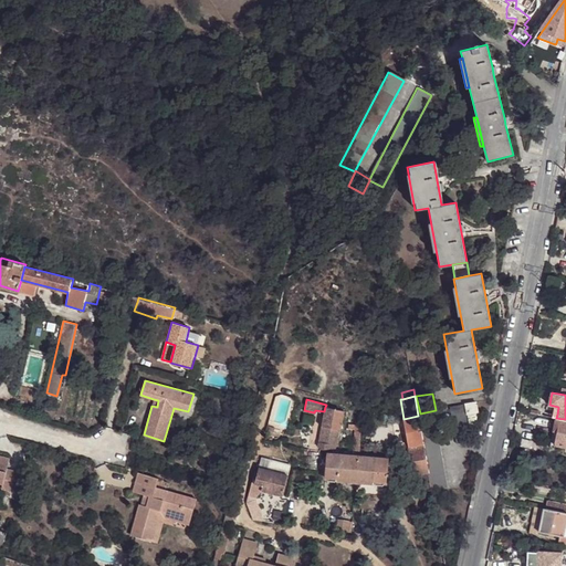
[(469,413),(478,411),(479,411),(478,401),(467,404),(469,413)]
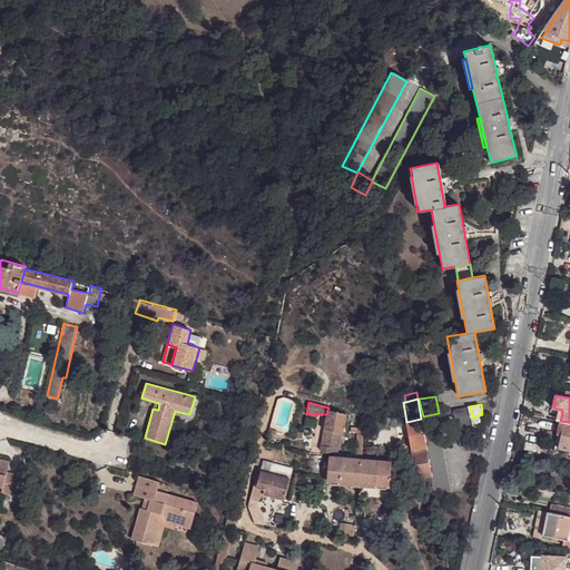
[(474,425),(472,416),(470,406),(454,409),(461,446),(477,443),(474,425)]
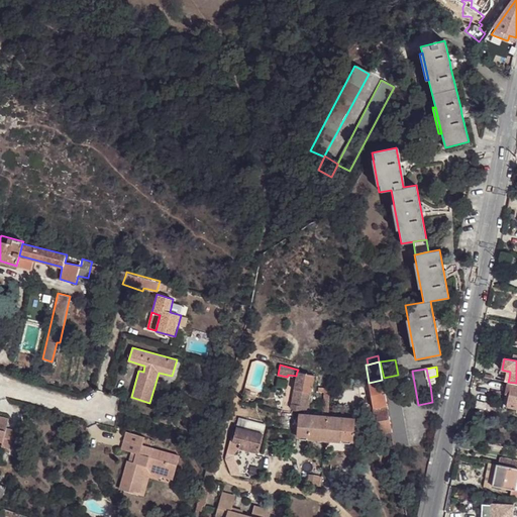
[(296,376),(293,389),(309,392),(310,392),(314,375),(297,372),(296,376)]
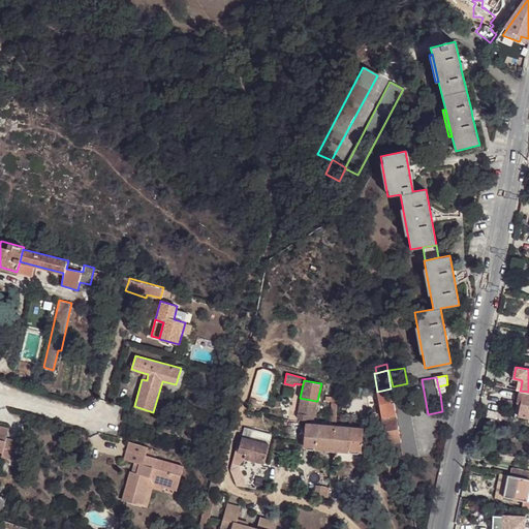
[(445,394),(446,384),(438,386),(440,395),(445,394)]
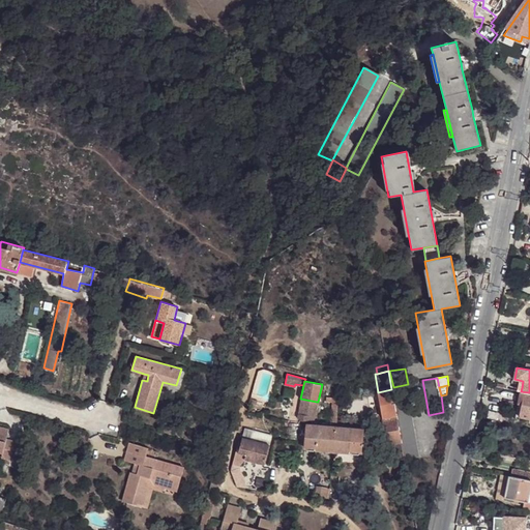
[(383,419),(396,417),(391,389),(378,392),(383,419)]
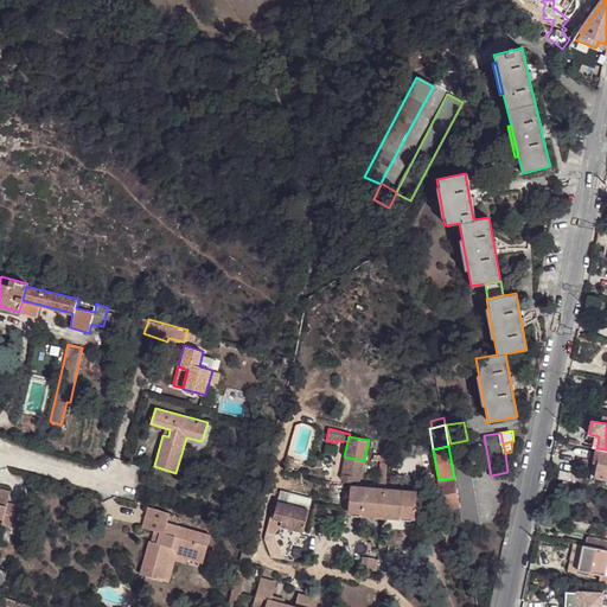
[(606,449),(596,448),(590,477),(595,478),(606,479),(606,449)]
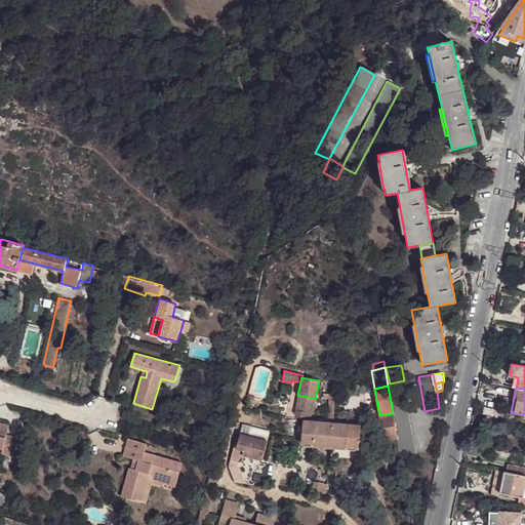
[(304,415),(310,416),(314,398),(297,395),(294,409),(294,413),(296,413),(296,414),(304,416),(304,415)]
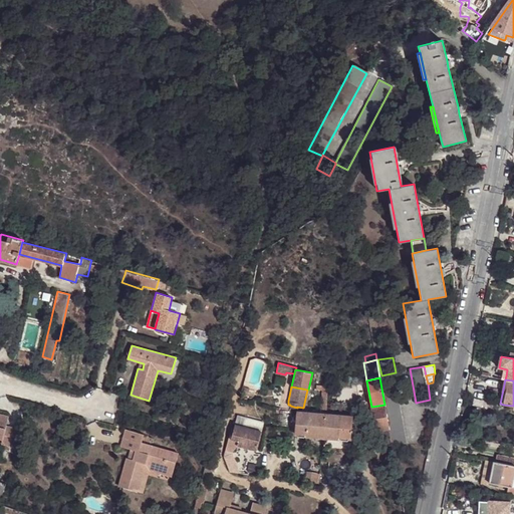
[(373,444),(393,445),(384,405),(371,407),(376,433),(373,444)]
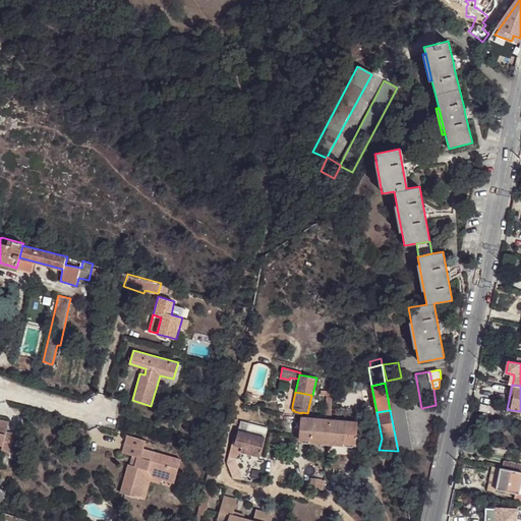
[(0,443),(1,443),(1,448),(14,451),(18,433),(6,429),(8,419),(0,417),(0,443)]
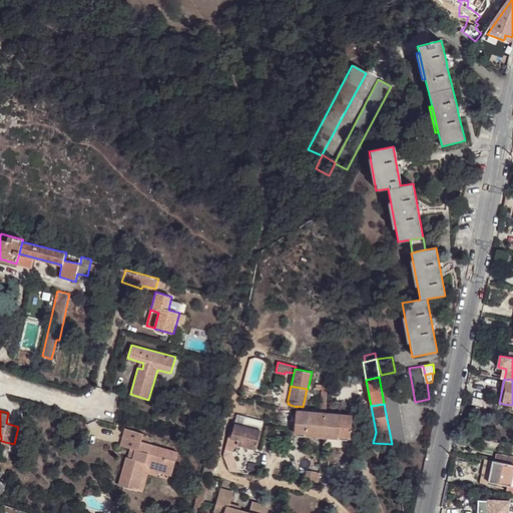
[(306,436),(321,438),(324,414),(297,411),(295,433),(306,434),(306,436)]
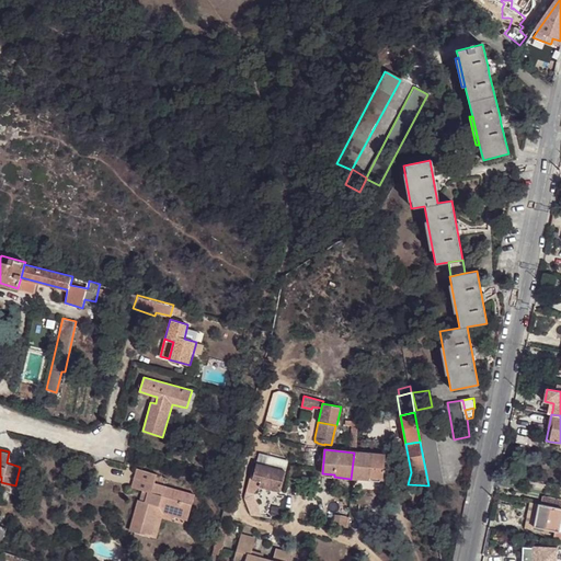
[(354,453),(351,479),(369,481),(369,480),(381,481),(385,456),(354,453)]
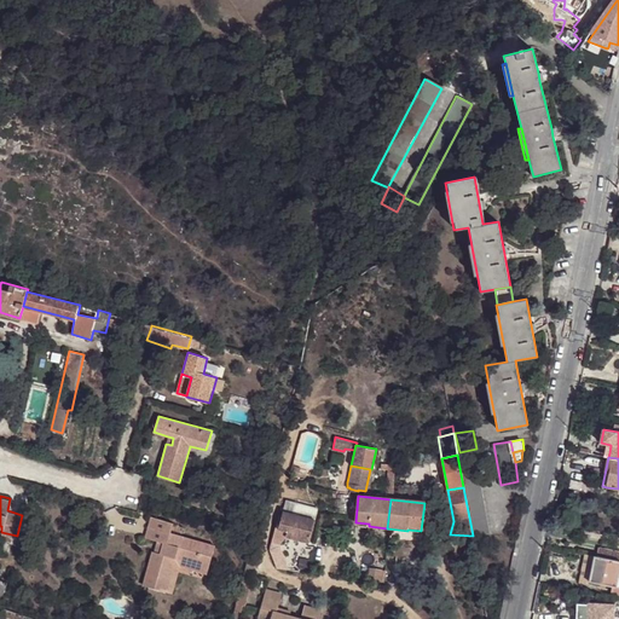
[(287,512),(282,530),(290,532),(289,537),(312,543),(318,520),(287,512)]
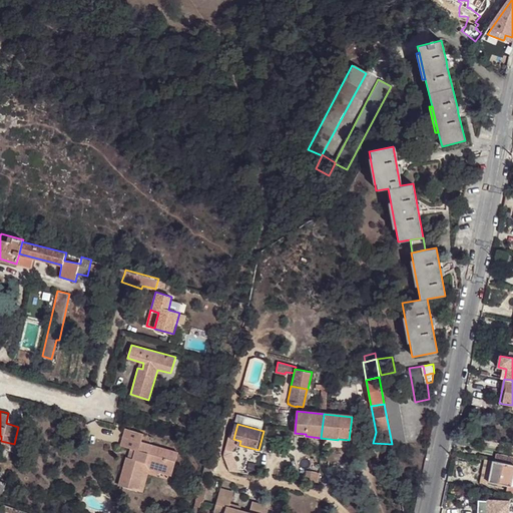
[(132,458),(127,457),(125,457),(117,484),(142,492),(148,469),(170,476),(177,452),(141,441),(142,434),(124,428),(119,445),(129,448),(134,450),(132,458)]
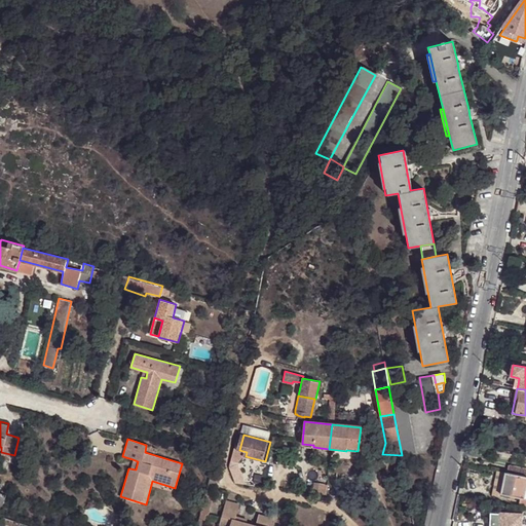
[(525,467),(511,465),(510,473),(525,476),(525,467)]
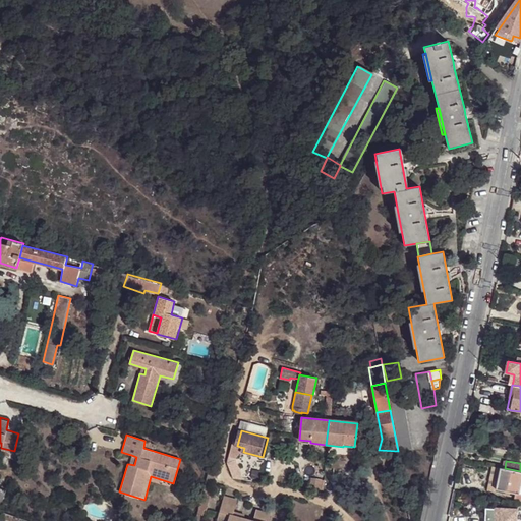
[(501,468),(494,466),(488,490),(497,488),(501,468)]
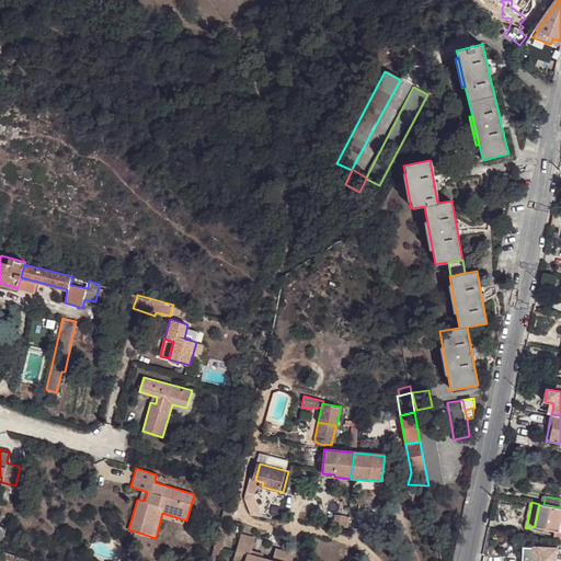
[(225,504),(221,517),(228,518),(231,506),(225,504)]
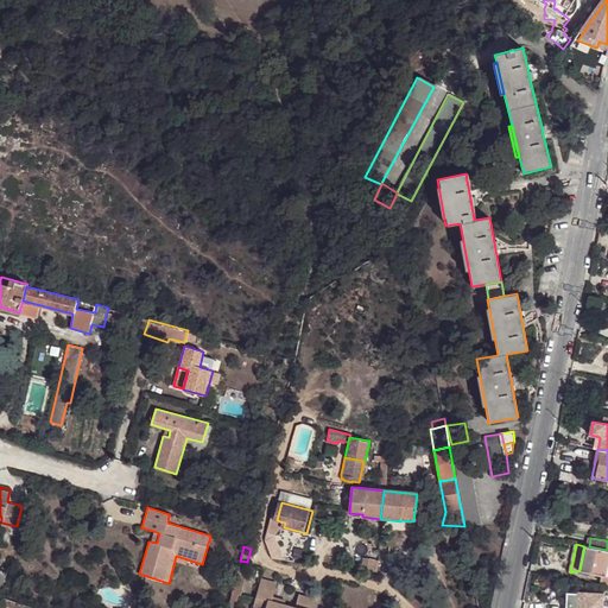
[(607,550),(589,546),(584,546),(580,570),(606,576),(607,565),(607,550)]
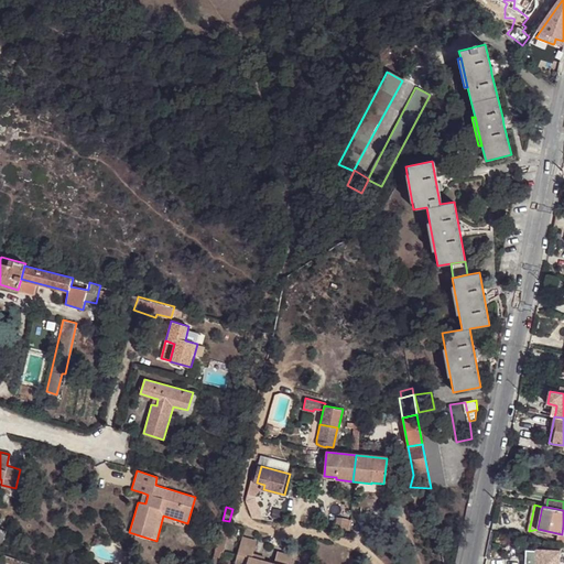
[(223,520),(216,548),(221,549),(229,521),(223,520)]
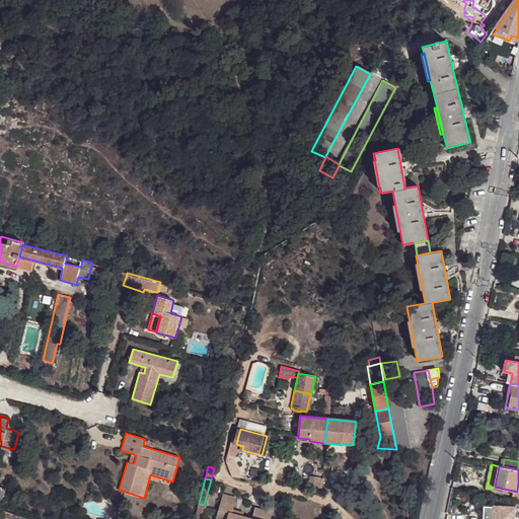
[(224,494),(216,518),(252,518),(253,518),(244,516),(233,513),(234,508),(238,498),(224,494)]
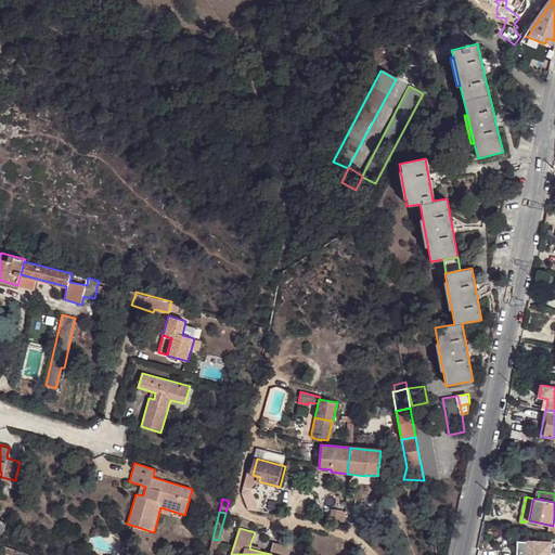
[(527,541),(528,554),(552,554),(552,540),(527,541)]
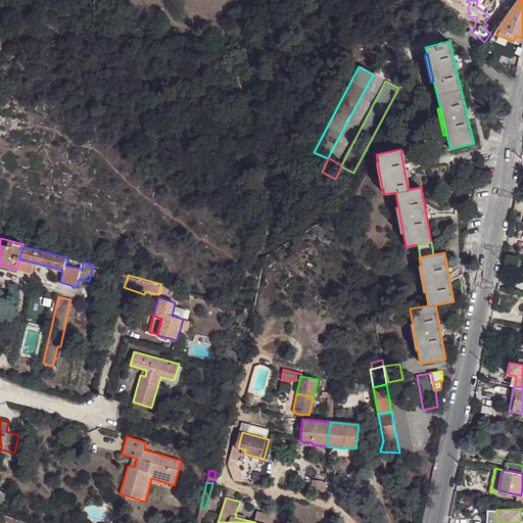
[(489,522),(497,522),(496,510),(487,510),(487,522),(490,522),(489,522)]
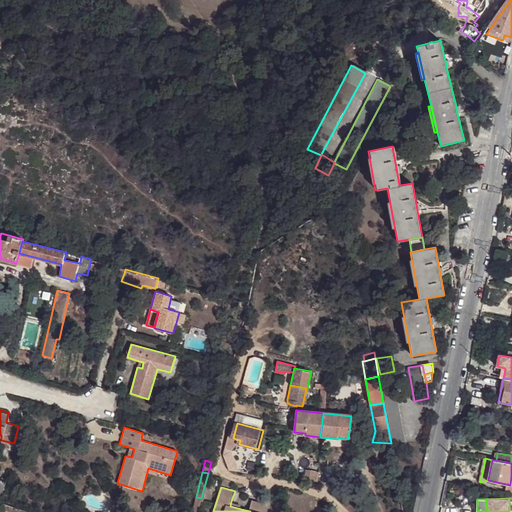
[(253,501),(250,511),(249,511),(265,511),(267,505),(253,501)]
